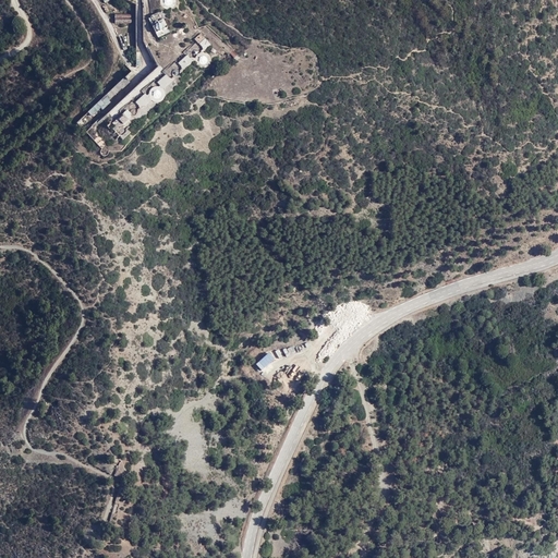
[(158,38),(170,33),(164,19),(167,17),(164,11),(148,19),(158,38)]
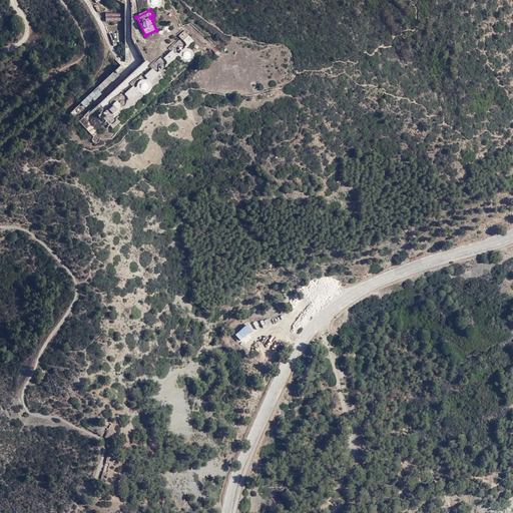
[(106,13),(106,22),(121,21),(121,12),(106,13)]
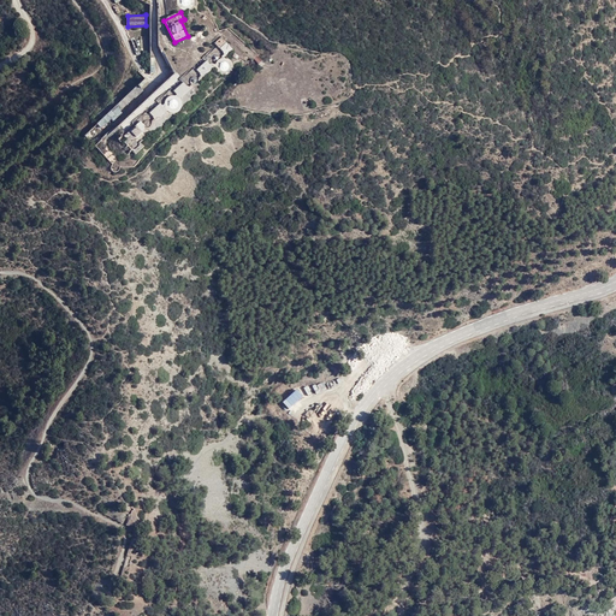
[(226,57),(234,51),(221,36),(214,42),(226,57)]
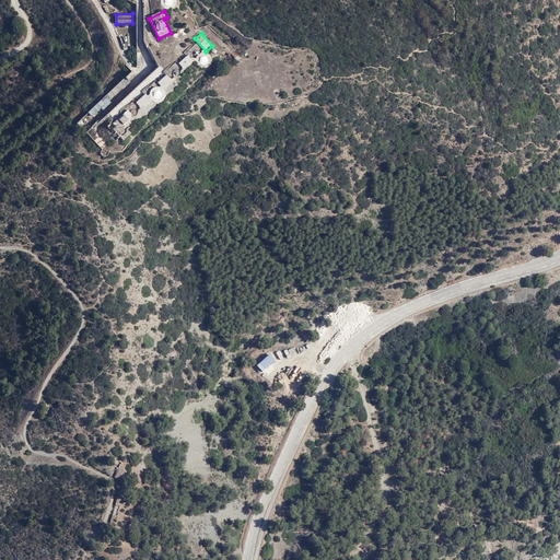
[(188,55),(178,65),(185,71),(195,61),(188,55)]
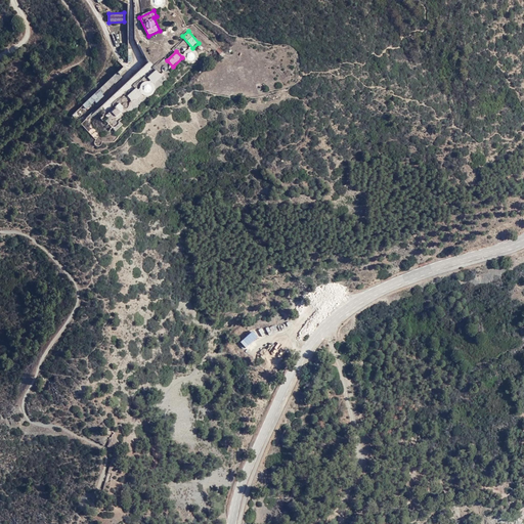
[(105,96),(103,93),(123,78),(121,75),(126,71),(124,69),(82,104),(86,110),(96,101),(97,102),(105,96)]
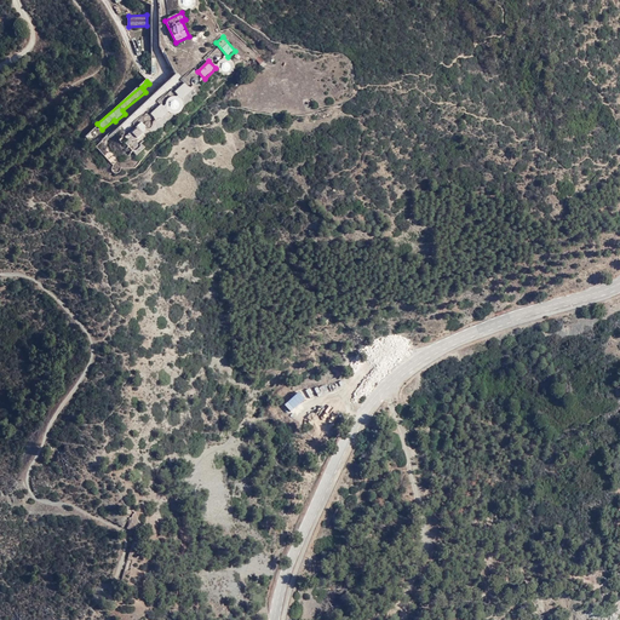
[(156,122),(171,109),(176,114),(185,105),(181,101),(191,91),(185,84),(174,93),(177,96),(164,107),(161,105),(150,115),(156,122)]
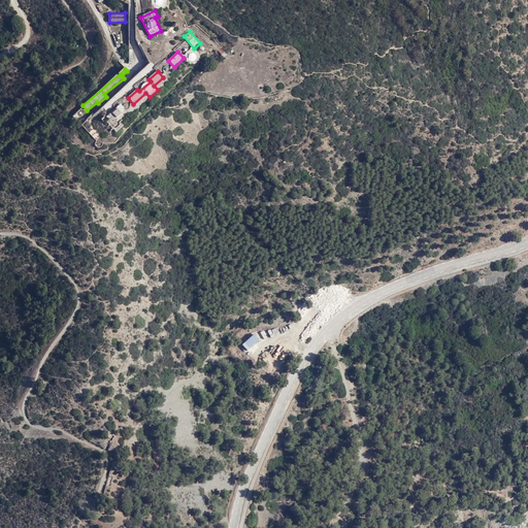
[(104,108),(108,112),(132,88),(128,84),(104,108)]
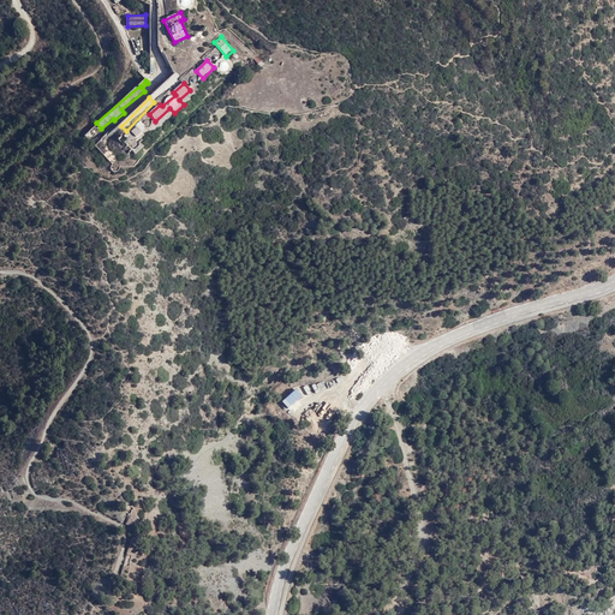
[(137,155),(144,148),(136,139),(147,130),(139,123),(121,138),(137,155)]
